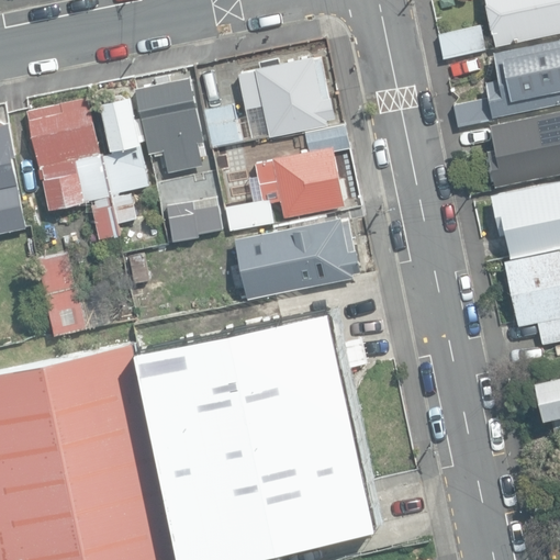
[(559,0),(483,0),(494,47),(559,33),(559,0)]
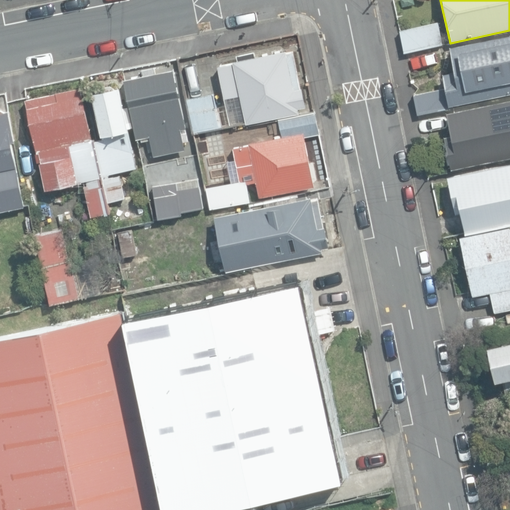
[(398,31),(403,54),(441,46),(436,23),(398,31)]
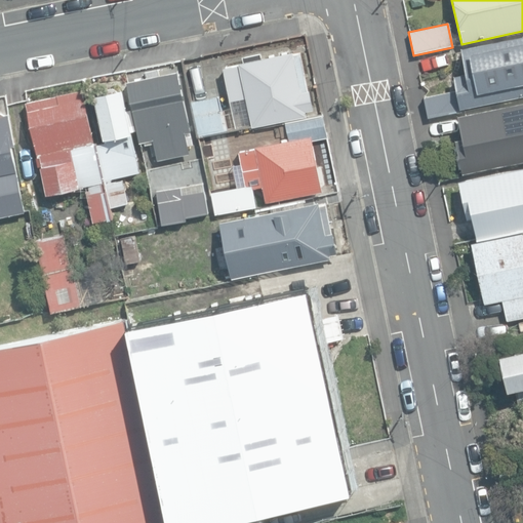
[(424,99),(428,119),(464,112),(464,109),(522,96),(522,35),(459,48),(465,75),(453,77),(456,92),(424,99)]
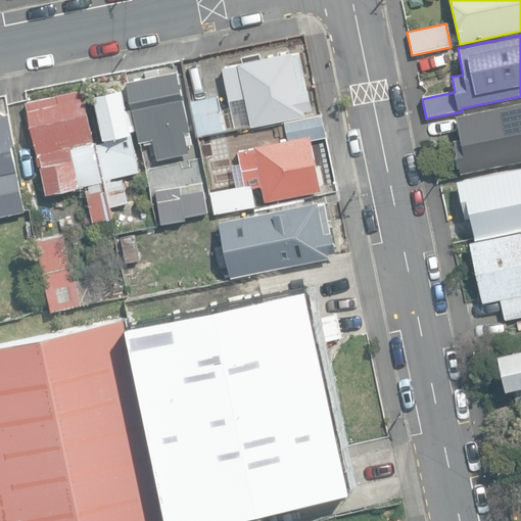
[(251,128),(305,116),(304,111),(313,109),(309,91),(305,92),(297,51),(262,59),(261,53),(240,57),(241,62),(237,63),(237,64),(222,68),(229,105),(245,101),(251,128)]
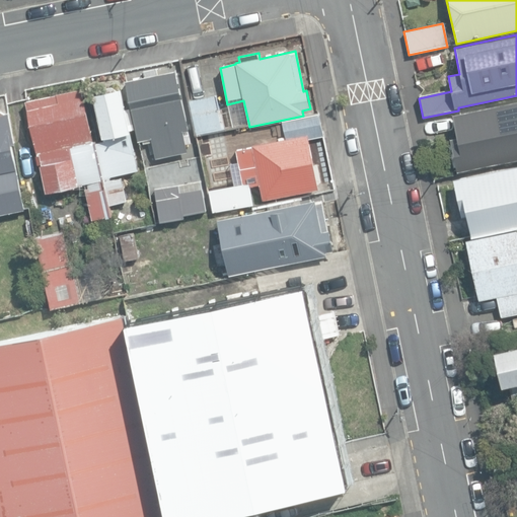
[(149,139),(153,159),(188,152),(186,144),(190,144),(188,135),(183,136),(182,132),(188,131),(175,71),(157,75),(155,68),(141,71),(142,77),(125,81),(137,141),(141,140),(142,144),(148,143),(147,140),(149,139)]
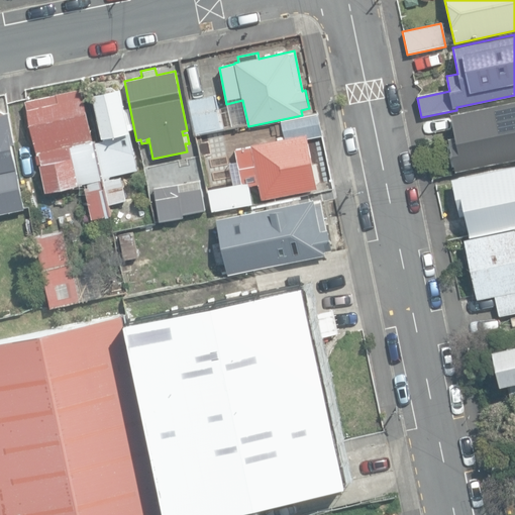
[(95,143),(109,205),(124,202),(119,175),(136,171),(118,88),(91,94),(101,142),(95,143)]
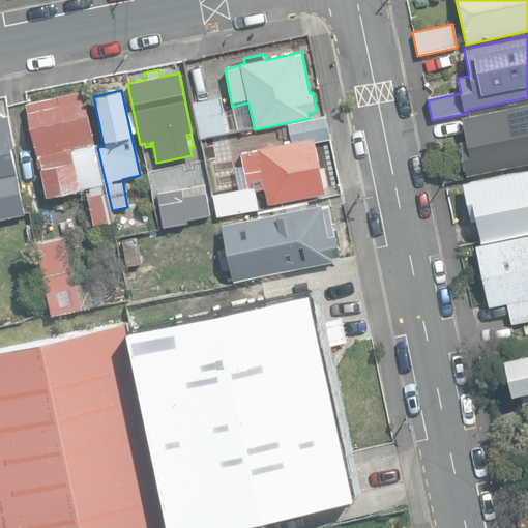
[(83,189),(91,226),(113,222),(95,145),(94,145),(82,91),(24,104),(45,198),(83,189)]
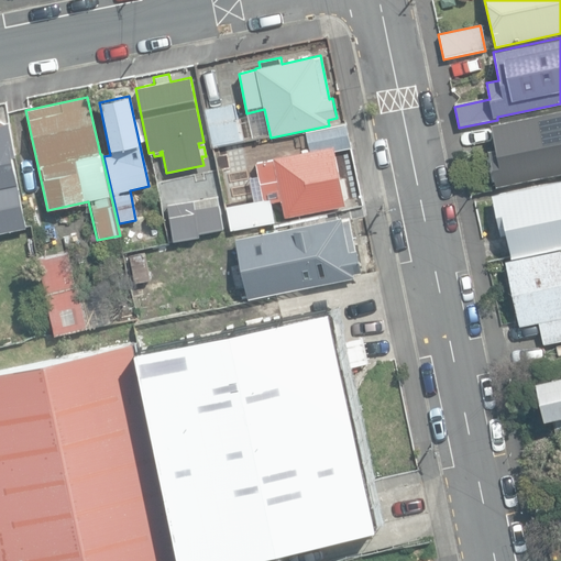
[(204,110),(211,147),(240,141),(232,103),(204,110)]
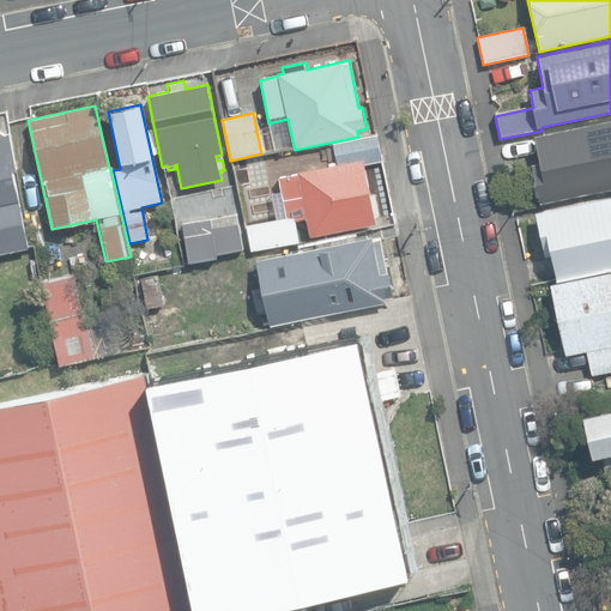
[(532,164),(540,204),(610,189),(610,120),(534,137),(539,163),(532,164)]
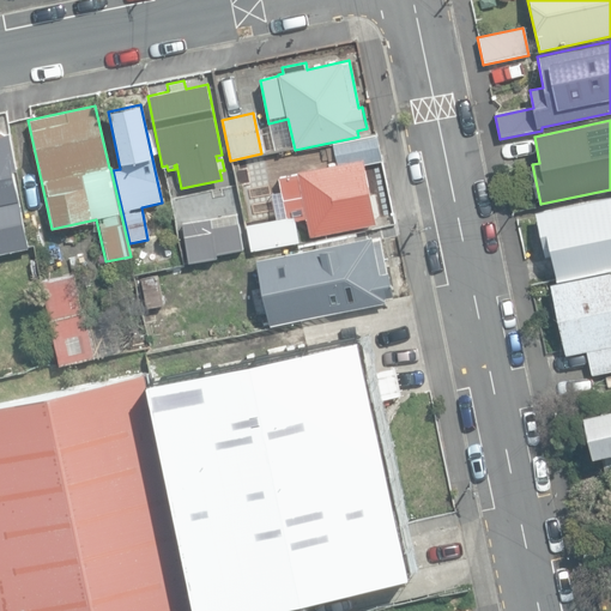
[(0,272),(16,268),(12,253),(26,250),(12,171),(16,170),(8,134),(0,135),(0,272)]
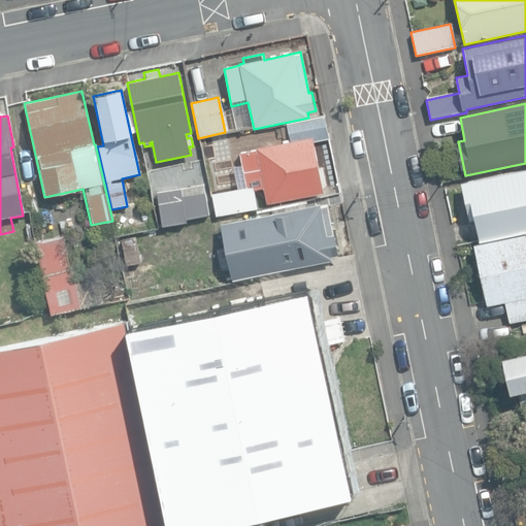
[(313,137),(314,142),(329,139),(324,117),(287,125),(290,142),(313,137)]
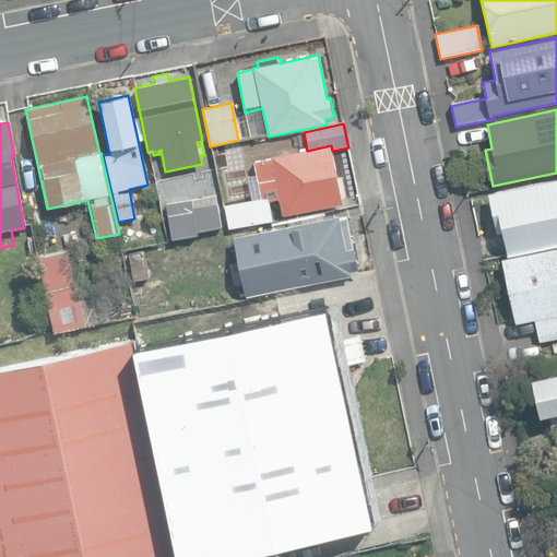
[(282,217),(343,204),(332,151),(331,145),(307,151),(271,158),(271,160),(252,164),(260,200),(223,208),(227,230),(272,221),(269,202),(279,200),(282,217)]
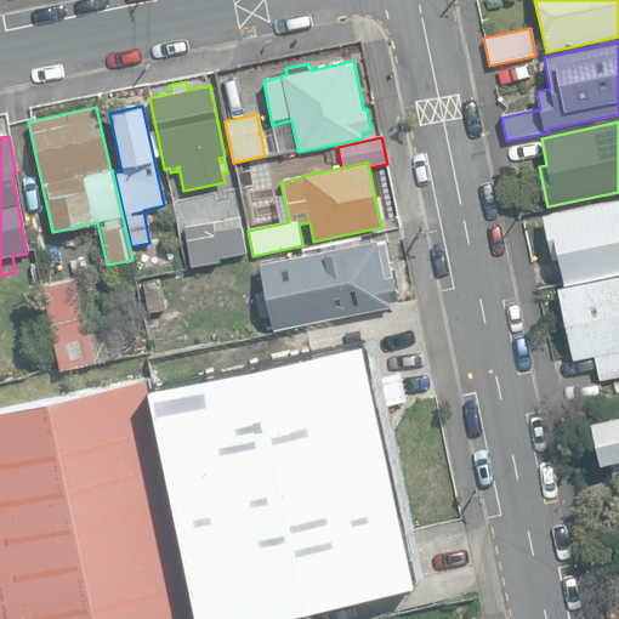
[(561,282),(562,284),(618,271),(618,199),(541,216),(550,259),(556,283),(561,282)]
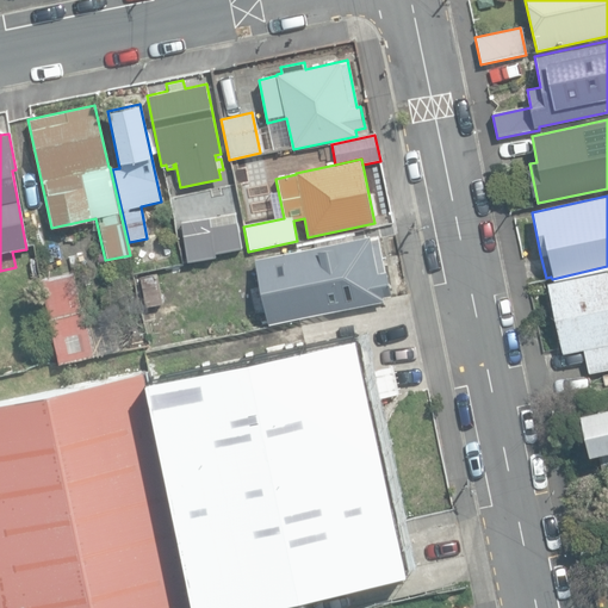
[(182,237),(186,264),(216,259),(215,254),(241,249),(236,215),(209,218),(209,217),(180,222),(182,237)]
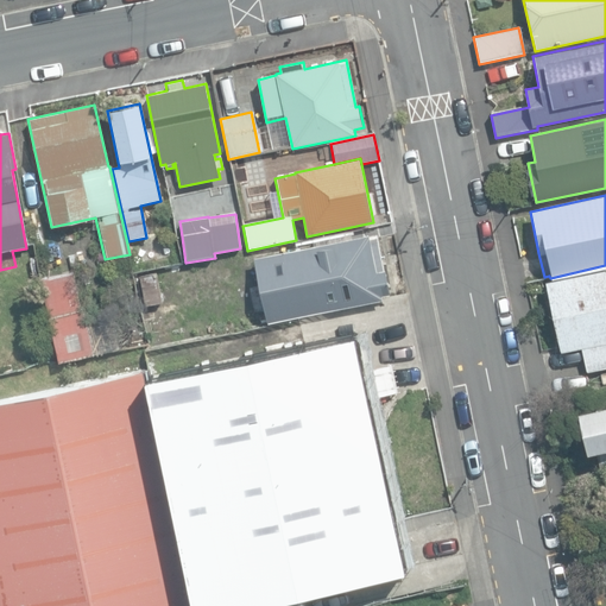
[(370,238),(368,235),(333,242),(332,237),(315,239),(316,245),(254,258),(269,324),(383,301),(382,296),(391,295),(385,270),(383,271),(376,237),(370,238)]
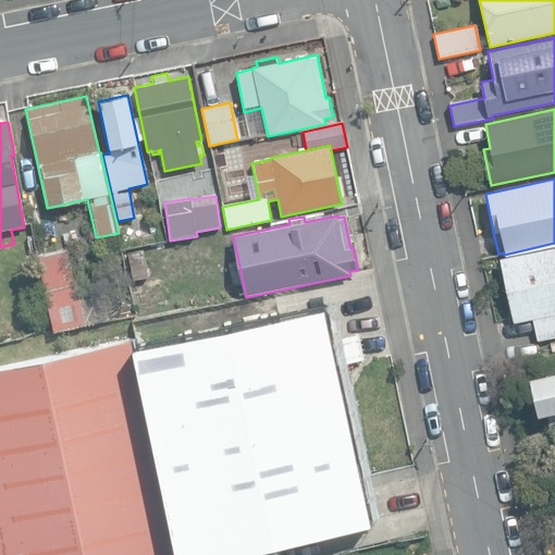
[(531,320),(535,342),(554,336),(554,246),(498,258),(513,324),(531,320)]
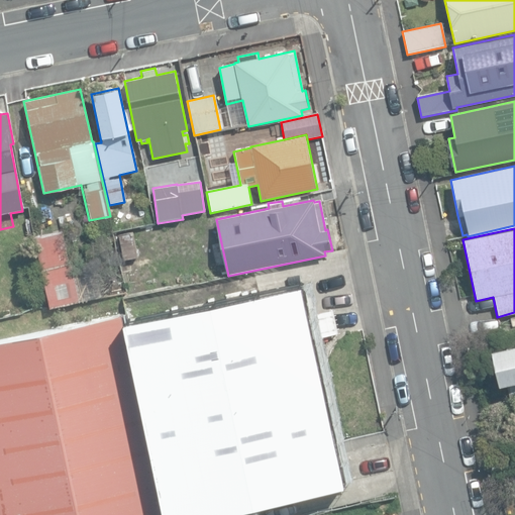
[(37,239),(50,307),(78,301),(78,303),(98,299),(93,268),(73,272),(72,264),(69,265),(63,232),(60,232),(59,230),(38,234),(39,238),(37,238),(37,239)]
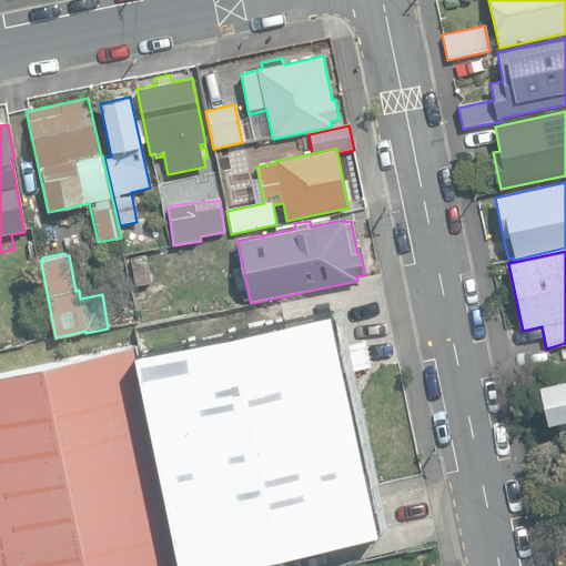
[(129,259),(135,286),(151,283),(144,255),(129,259)]
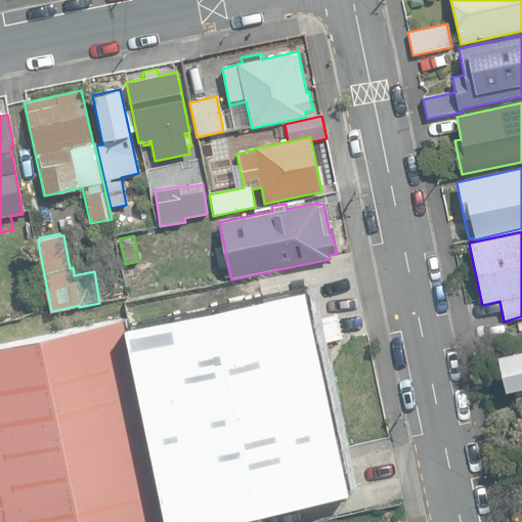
[(128,325),(170,521),(215,521),(350,492),(307,288),(128,325)]
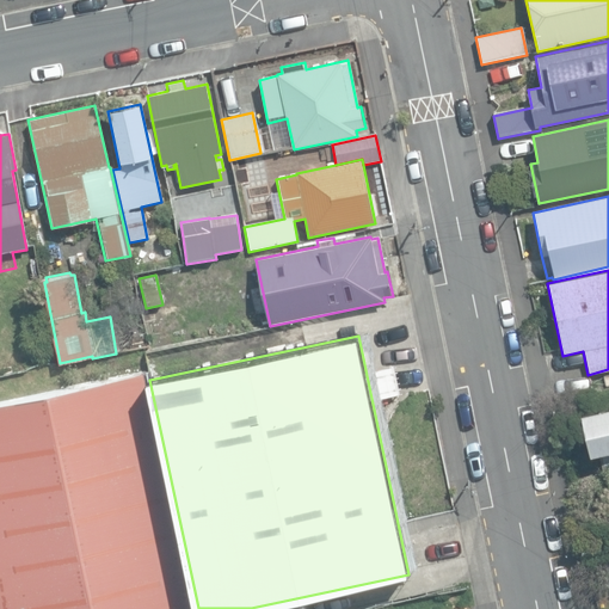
[(194,608),(143,374),(0,404),(0,608),(194,608)]
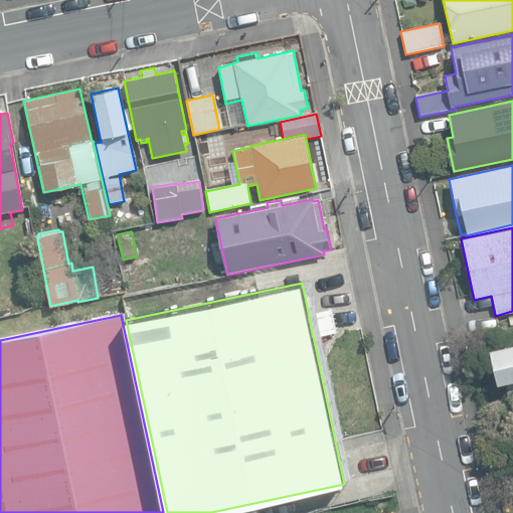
[(512,342),(488,348),(496,382),(512,378),(512,342)]
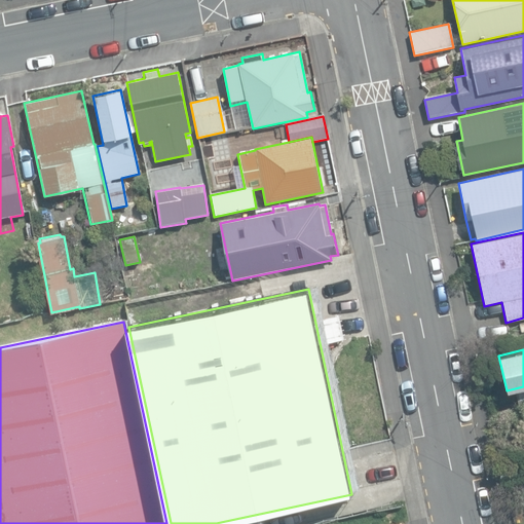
All buildings are outlined.
